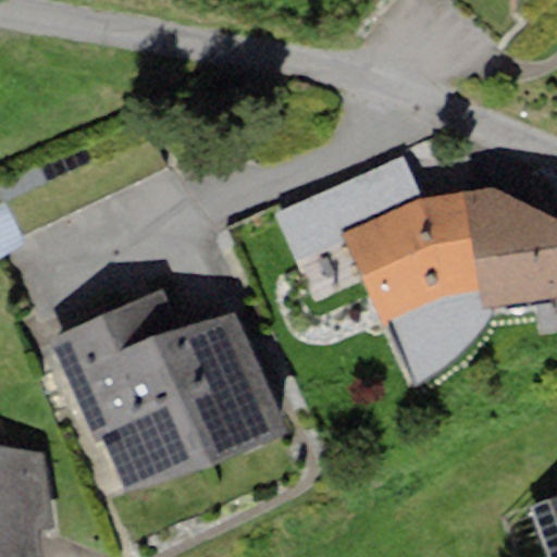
[(417,197),(399,156),(277,208),(316,304),(362,280),(381,320),(480,281),(466,188),(417,197)]
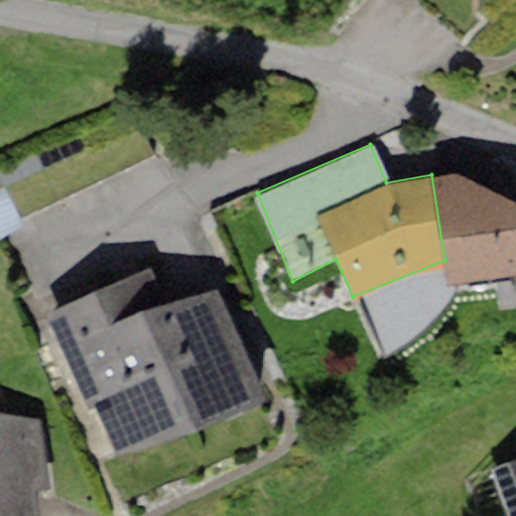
[(515,200),(460,170),(431,174),(444,260),(447,283),(515,273),(515,200)]
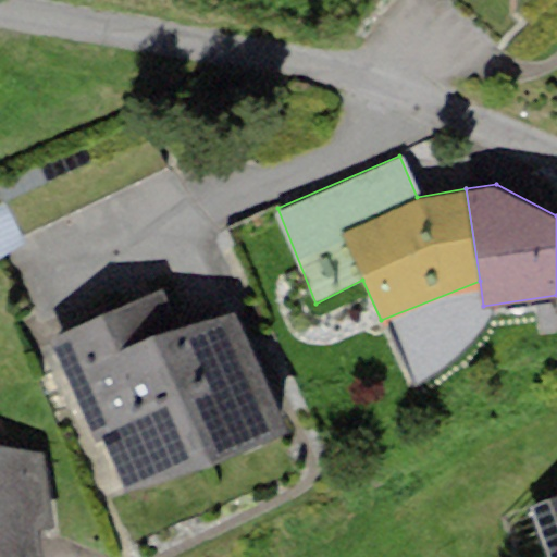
[(164,285),(45,335),(89,441),(94,440),(116,494),(285,423),(234,304),(182,325),(164,285)]
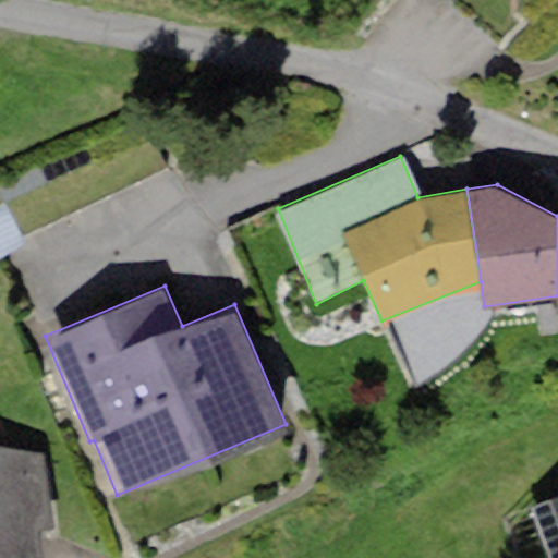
[(41,444),(0,447),(0,557),(43,557),(40,530),(52,529),(46,476),(41,444)]
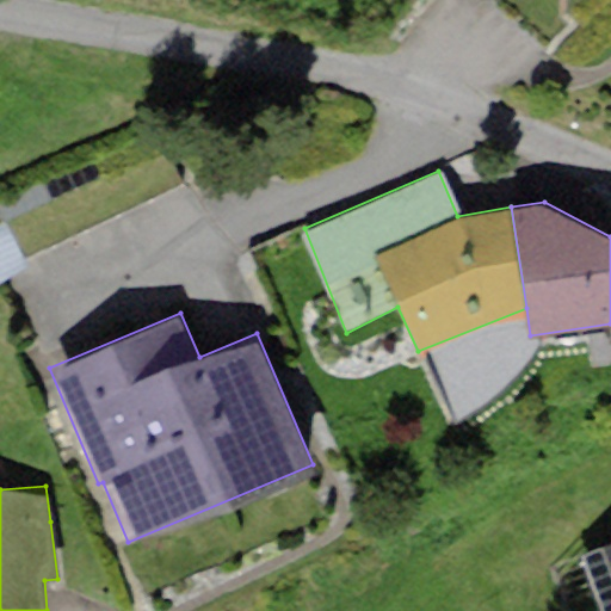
[(610,610),(610,547),(575,560),(593,610),(610,610)]
